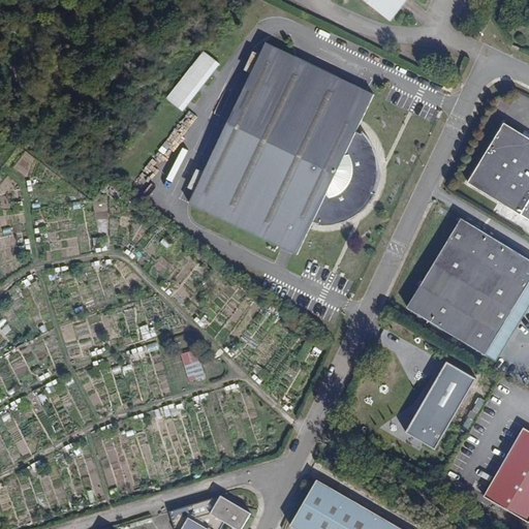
[(362,0),(391,23),(407,0),(362,0)]
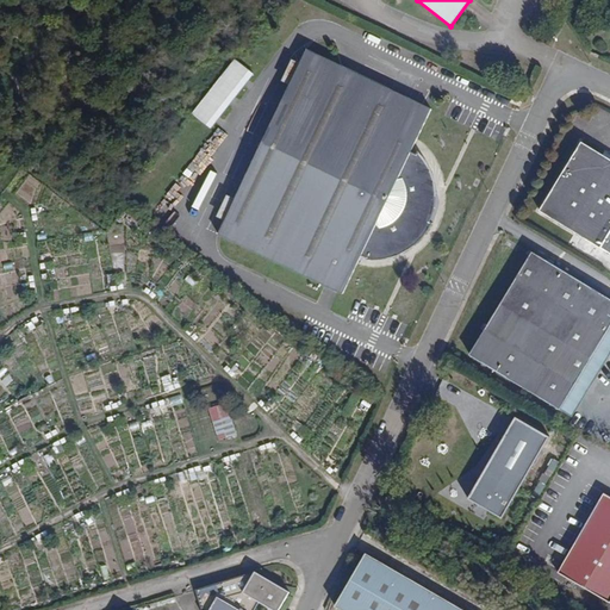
[(390,89),(306,50),(300,63),(290,85),(234,199),(224,219),(217,234),(342,294),(360,255),(366,257),(365,259),(372,260),(378,260),(385,259),(392,257),(402,254),(405,251),(409,250),(414,247),(416,244),(419,241),(424,236),(428,232),(430,226),(431,223),(429,221),(427,219),(429,212),(430,207),(431,201),(433,195),(431,187),(430,179),(433,178),(431,172),(429,166),(425,159),(421,154),(417,150),(416,154),(410,151),(431,109),(405,97),(403,103),(387,94),(390,89)]
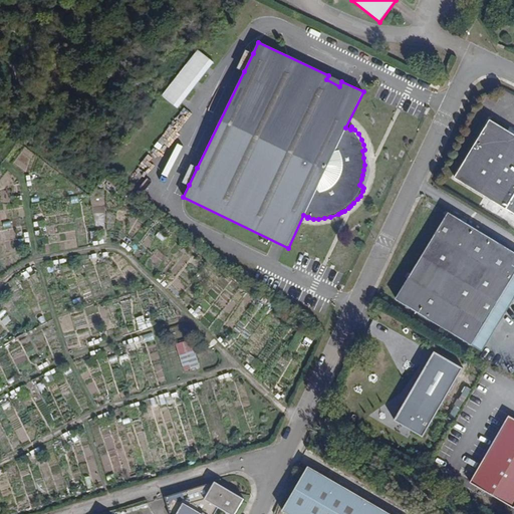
[(244,71),(253,53),(245,49),(236,67),(244,71)]
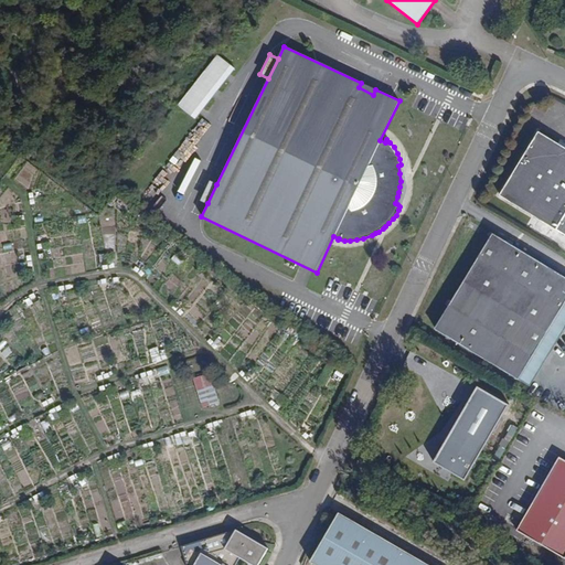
[(234,67),(219,55),(179,107),(194,119),(234,67)]
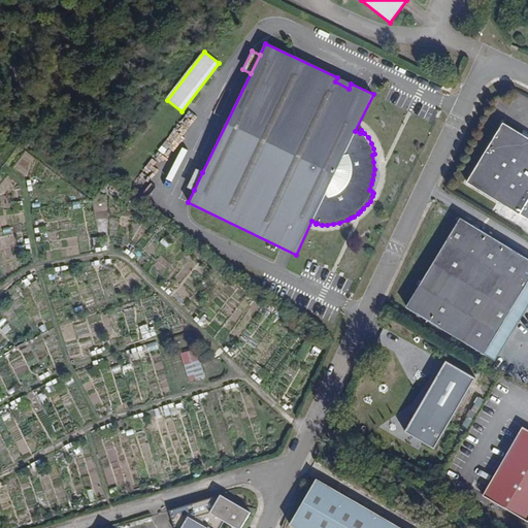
[(351,84),(337,77),(335,81),(349,89),(351,84)]
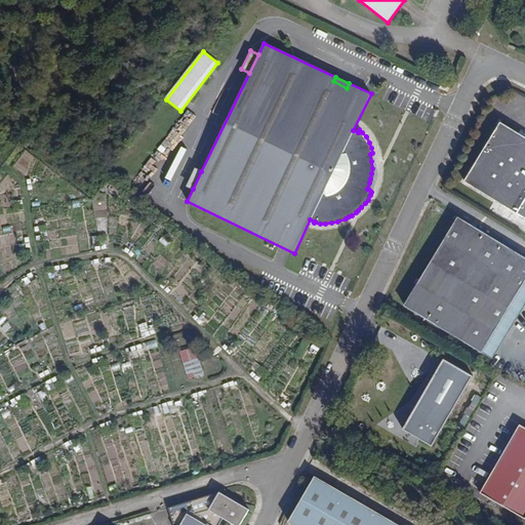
[(518,133),(500,122),(465,180),(524,216),(524,137),(518,133)]
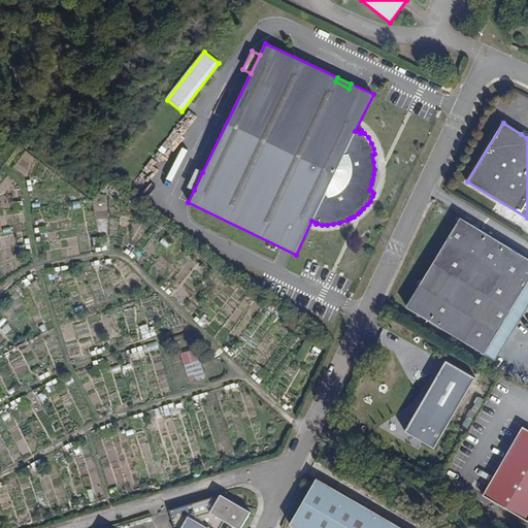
[(196,168),(187,187),(194,190),(202,172),(196,168)]
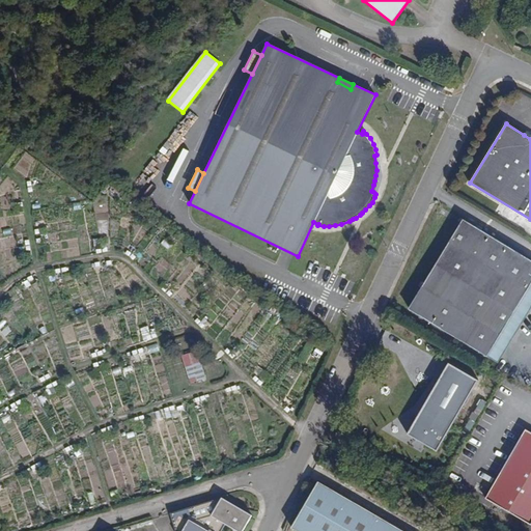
[(530,283),(530,261),(463,220),(409,308),(487,357),(530,283)]
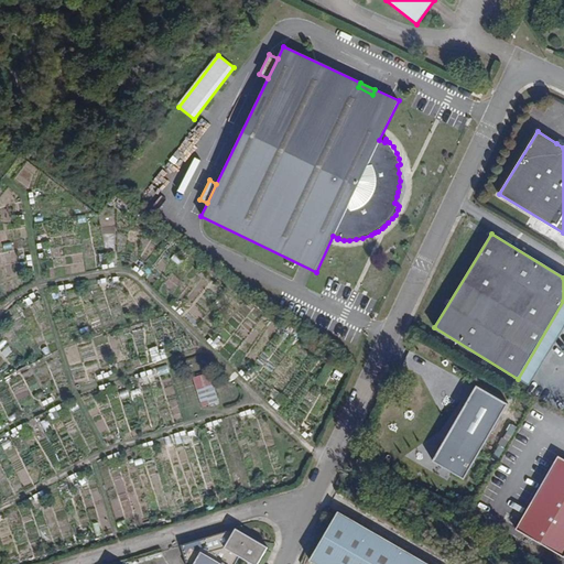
[(563,301),(518,379),(529,387),(563,327),(563,301)]
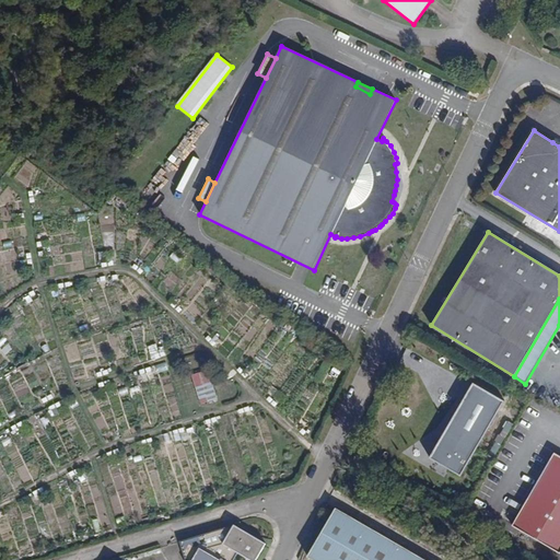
[(200,404),(217,399),(210,381),(195,386),(200,404)]
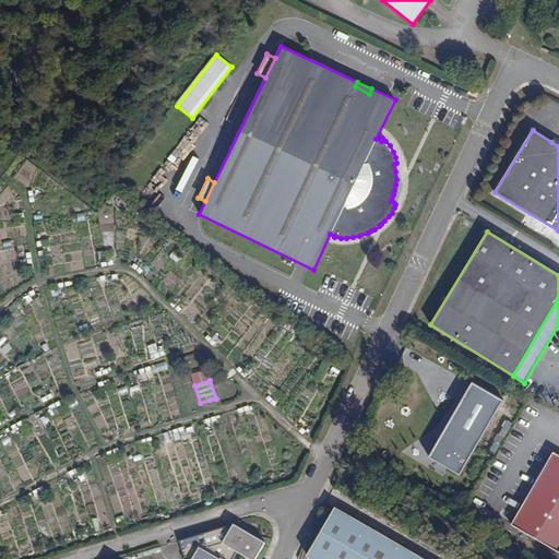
[(502,401),(473,383),(429,455),(459,473),(502,401)]
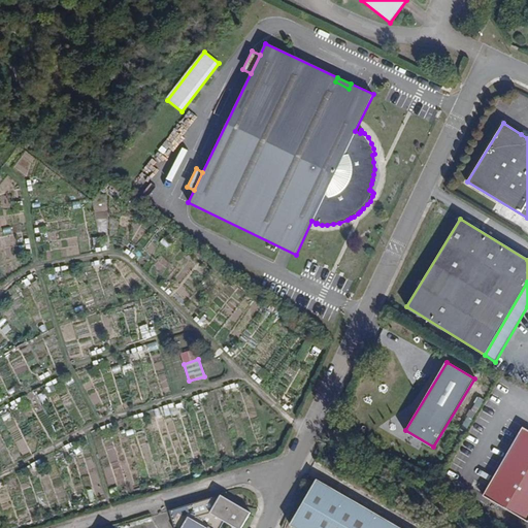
[(527,429),(523,427),(484,495),(527,520),(527,429)]
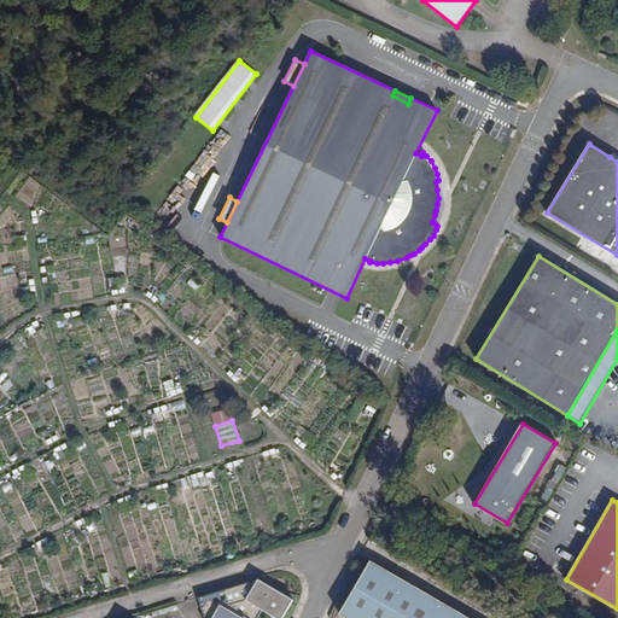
[(471,617),(372,560),(340,614),(348,617),(471,617)]
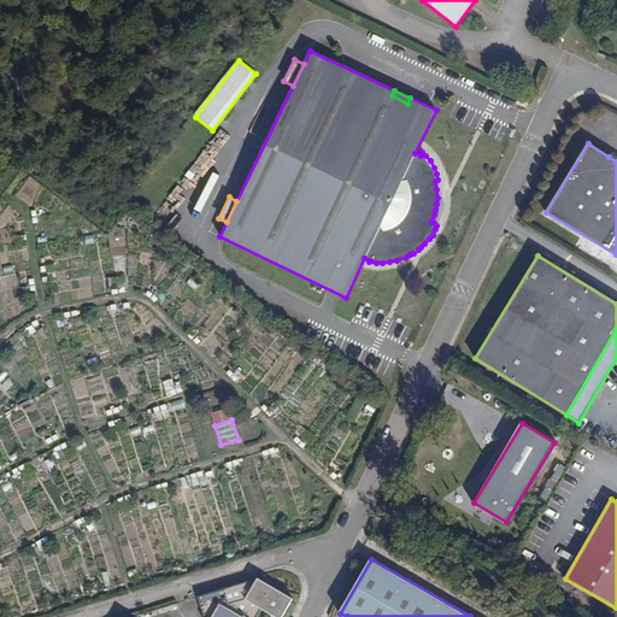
[(258,580),(199,598),(205,616),(257,616),(262,609),(276,616),(282,616),(292,603),(293,600),(258,580)]
